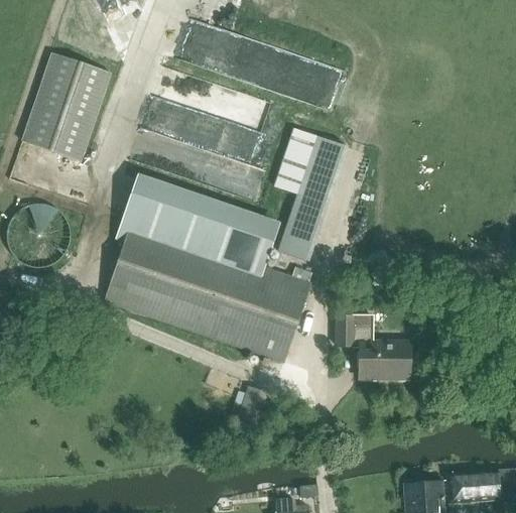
[(51,51),(21,139),(82,159),(112,73),(51,51)]
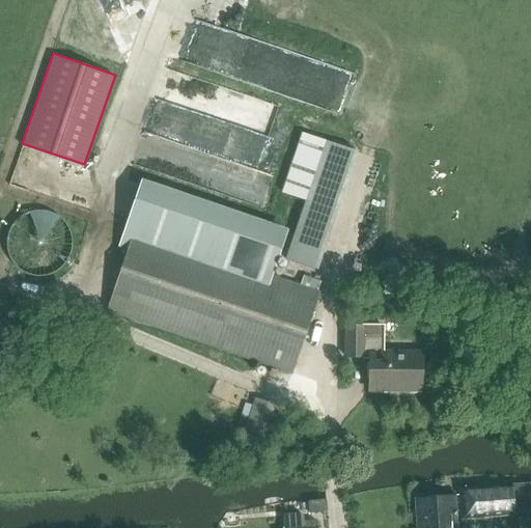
[(301,131),(280,190),(305,199),(326,140),(301,131)]
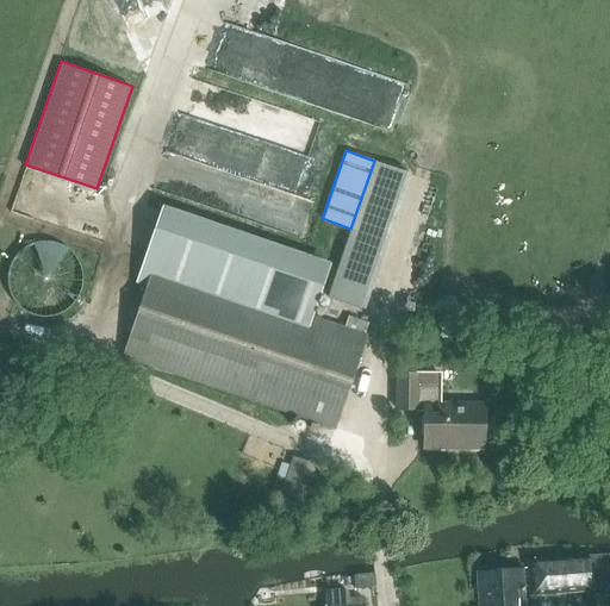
[(359,306),(406,172),(374,161),(350,229),(327,294),(359,306)]
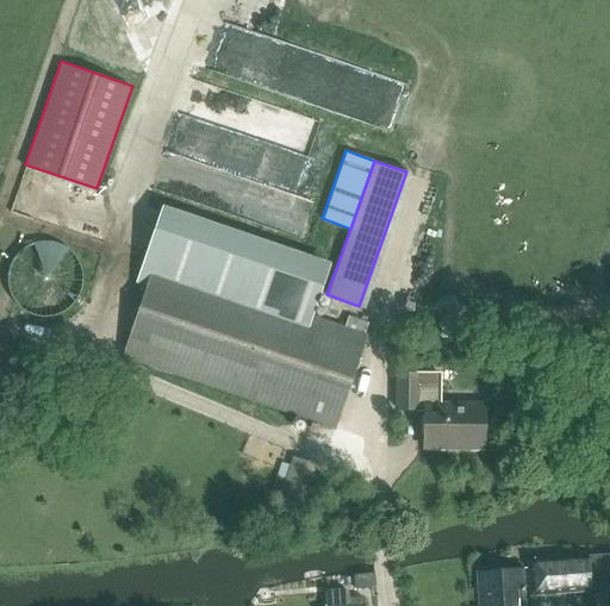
[(137,279),(148,282),(156,260),(312,314),(329,266),(162,208),(137,279)]
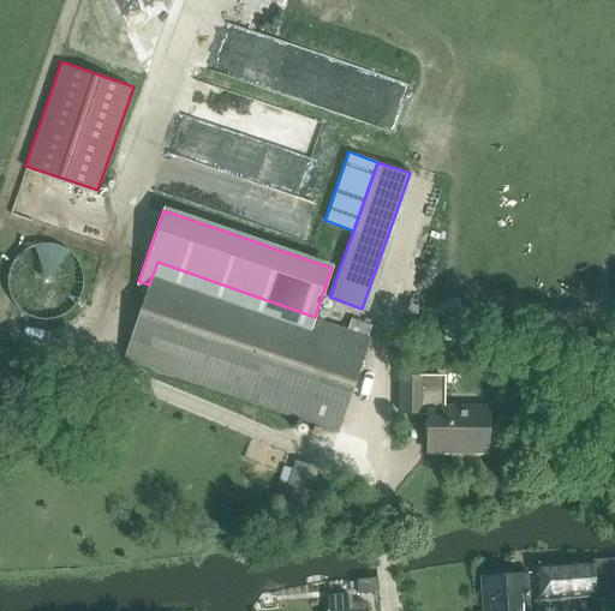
[(9,280),(9,283),(10,287),(10,291),(11,294),(13,297),(15,300),(17,304),(19,306),(23,309),(25,311),(29,312),(33,315),(35,316),(39,317),(42,317),(47,317),(51,317),(54,317),(58,316),(61,315),(64,312),(67,311),(71,309),(73,306),(76,304),(78,300),(79,298),(82,294),(83,291),(84,287),(84,283),(84,280),(84,276),(84,273),(83,268),(82,265),(79,262),(78,258),(76,256),(73,252),(71,250),(67,247),(64,246),(61,245),(58,243),(54,243),(51,241),(47,241),(43,241),(39,243),(35,243),(33,245),(29,246),(25,247),(23,250),(19,252),(17,256),(15,258),(13,262),(11,265),(10,268),(10,273),(9,276),(9,280)]
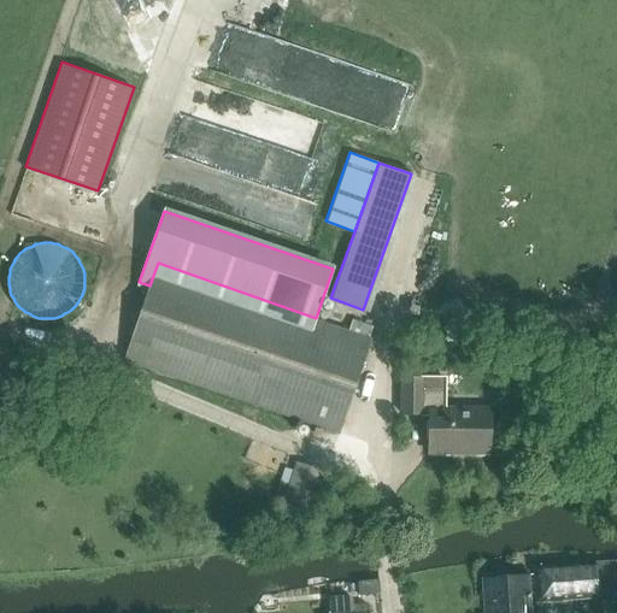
[(124,357),(338,430),(370,336),(316,318),(158,263),(150,286),(124,357)]
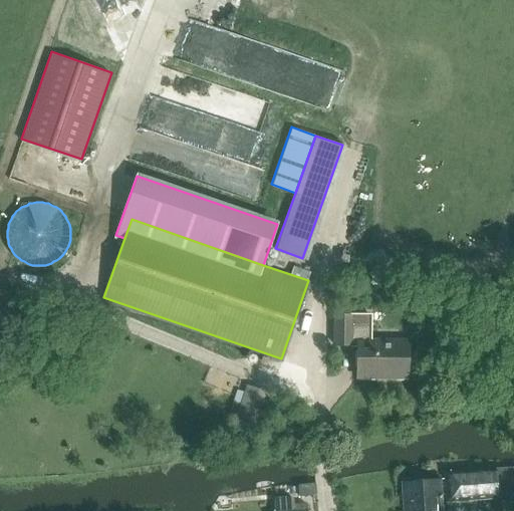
[(357,376),(409,376),(409,338),(370,338),(370,313),(334,313),(334,344),(357,344),(357,376)]
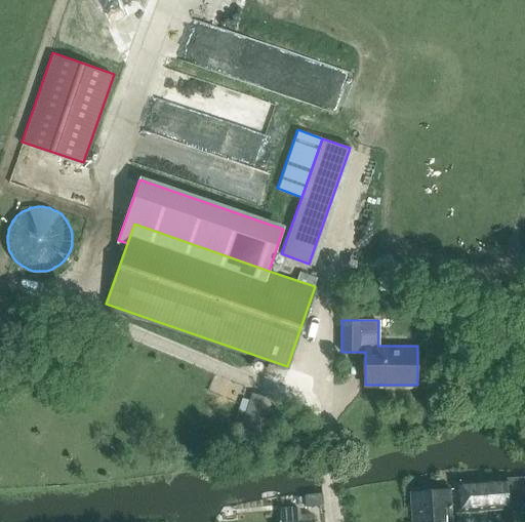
[(200,365),(195,380),(207,385),(211,369),(200,365)]
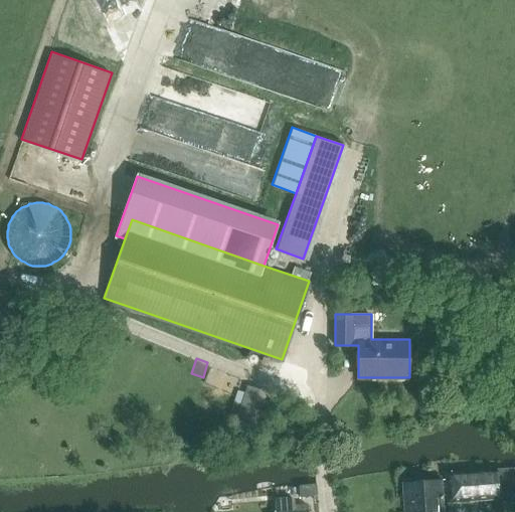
[(228,441),(252,449),(271,392),(246,384),(228,441)]
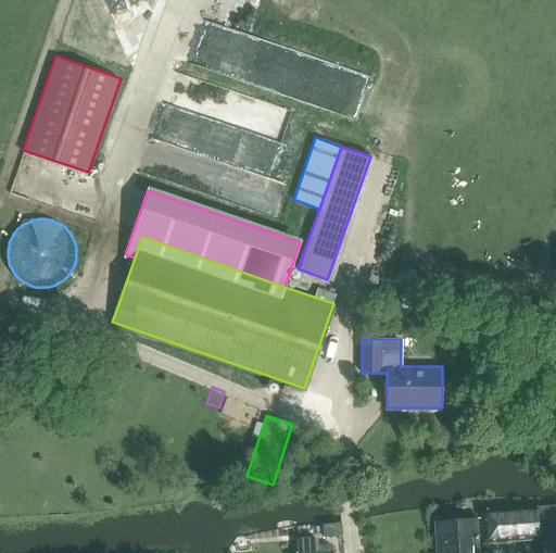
[(254,452),(264,422),(256,419),(247,450),(254,452)]
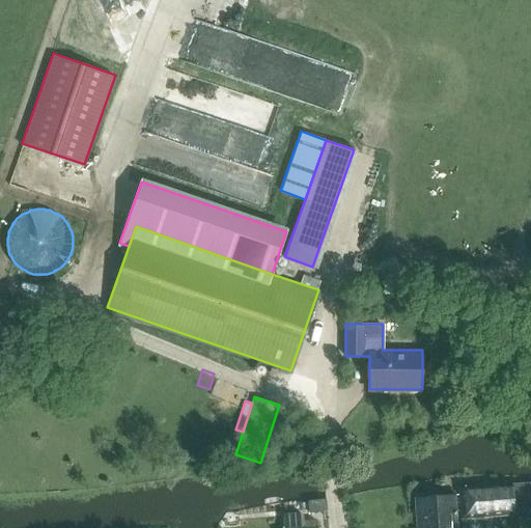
[(460,516),(530,510),(530,480),(513,482),(511,481),(458,485),(460,516)]
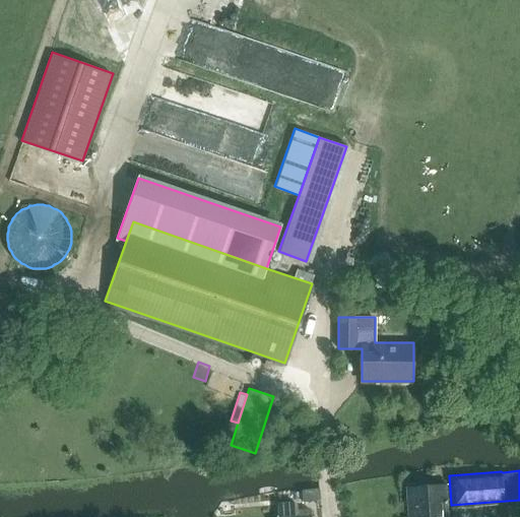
[(406,485),(407,516),(447,516),(446,482),(406,485)]
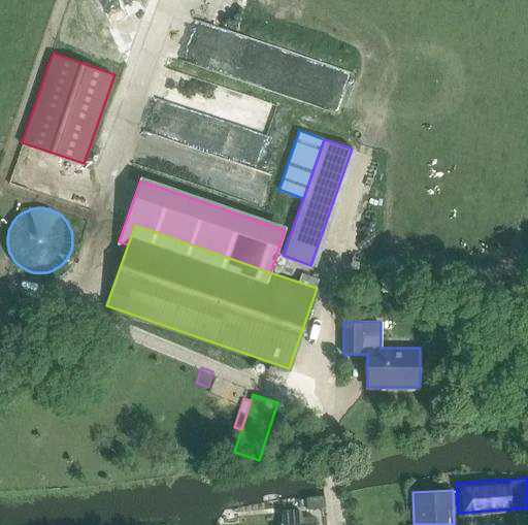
[(322,495),(305,497),(307,509),(323,507),(322,495)]
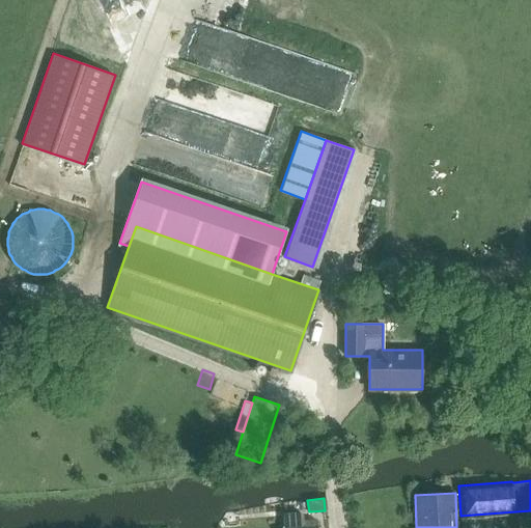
[(283,525),(282,525),(281,527),(315,527),(315,520),(303,521),(302,515),(282,516),(283,525)]
